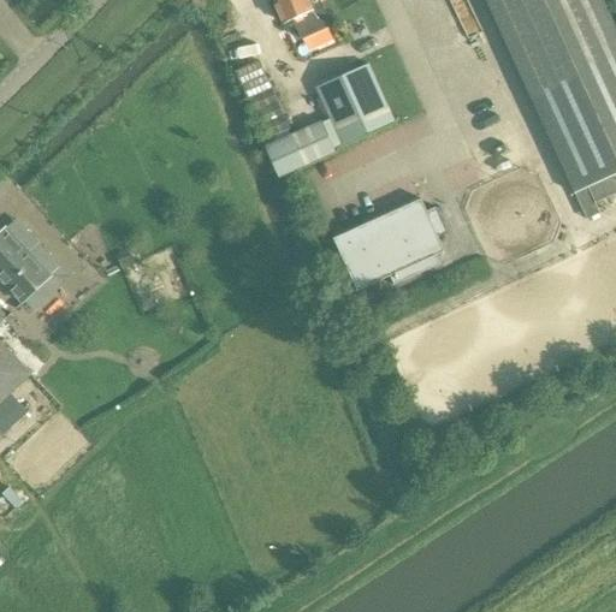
[(274,0),(284,22),(292,18),(302,37),(331,24),(320,0),(274,0)]
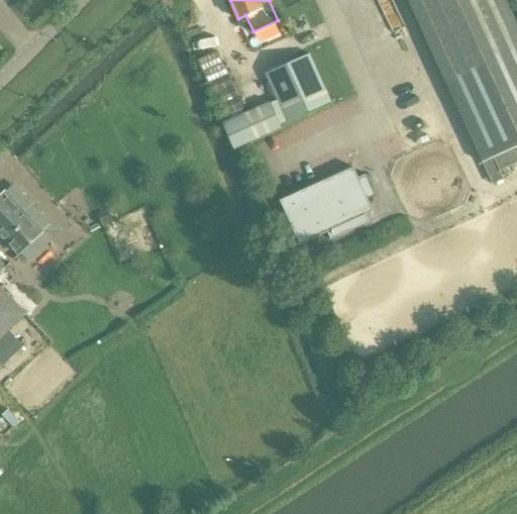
[(516,23),(506,0),(408,0),(483,161),(483,160),(516,144),(516,23)]
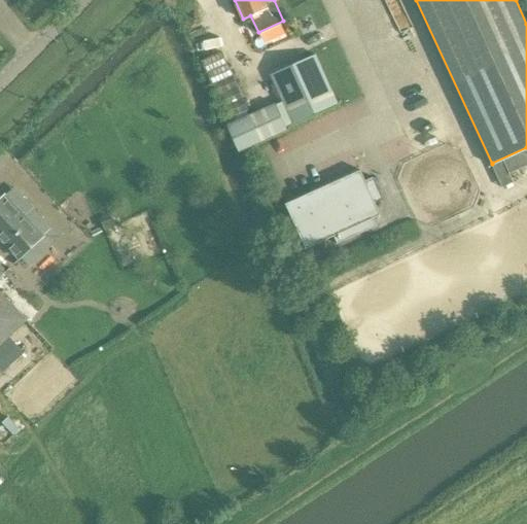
[(315,54),(277,70),(273,81),(291,123),(337,103),(315,54)]
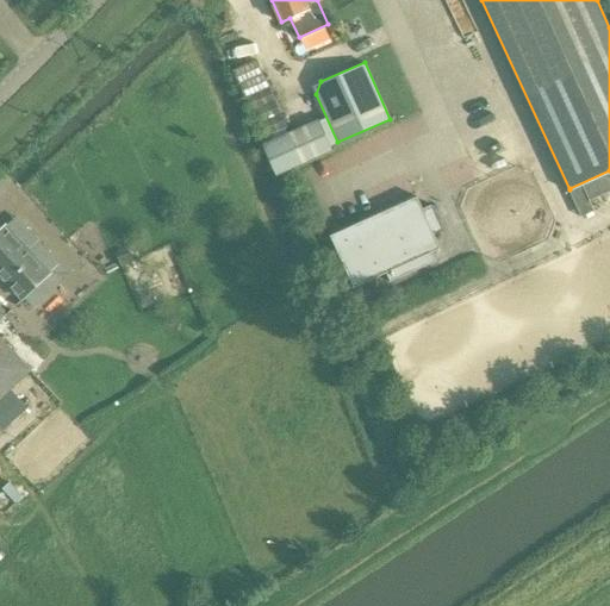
[(318,117),(262,142),(277,174),(332,149),(318,117)]
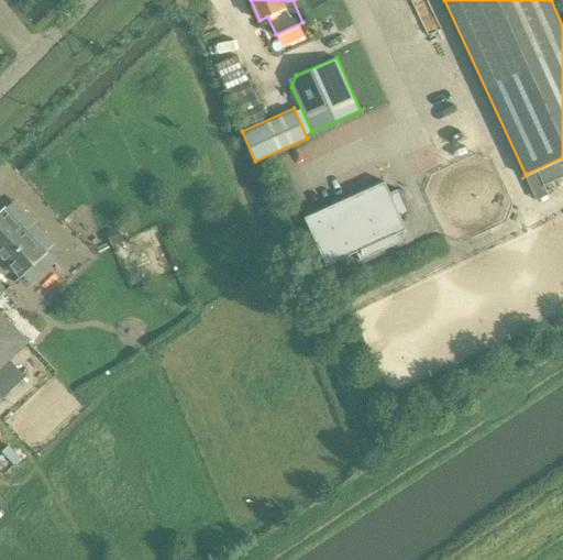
[(562,158),(562,157),(526,174),(537,198),(549,193),(544,183),(562,174),(562,158)]
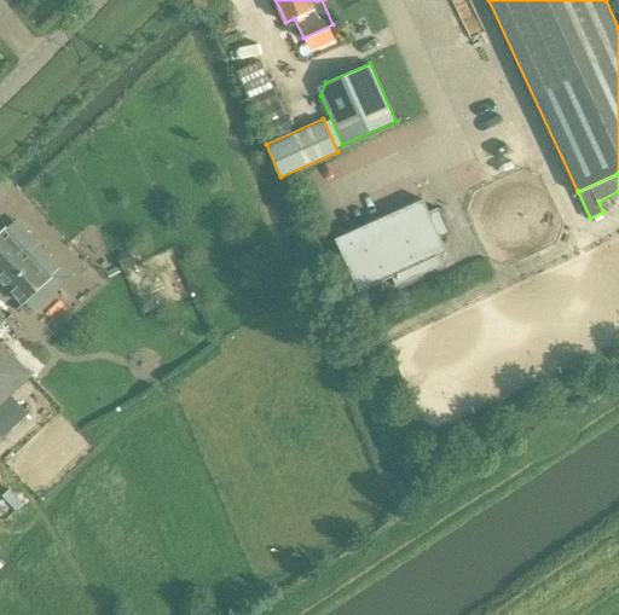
[(447,236),(449,235),(438,209),(437,209),(437,210),(428,214),(422,199),(333,238),(356,291),(389,277),(393,285),(392,285),(392,286),(441,265),(440,265),(439,265),(437,256),(445,253),(438,238),(447,235),(447,236)]
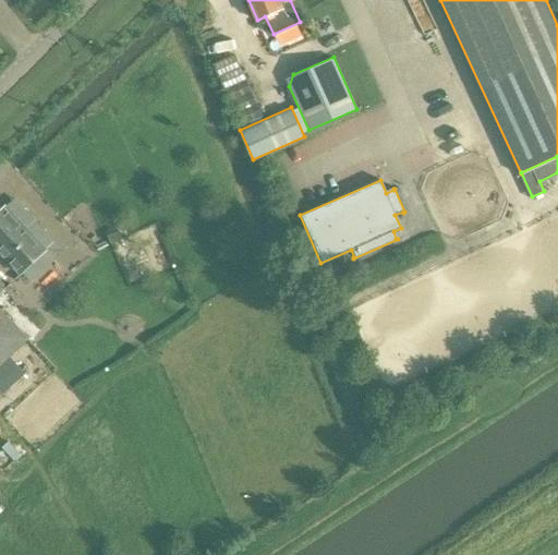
[(14,214),(5,204),(0,208),(0,250),(21,272),(22,270),(29,279),(52,257),(45,249),(46,248),(34,234),(41,227),(23,206),(14,214)]
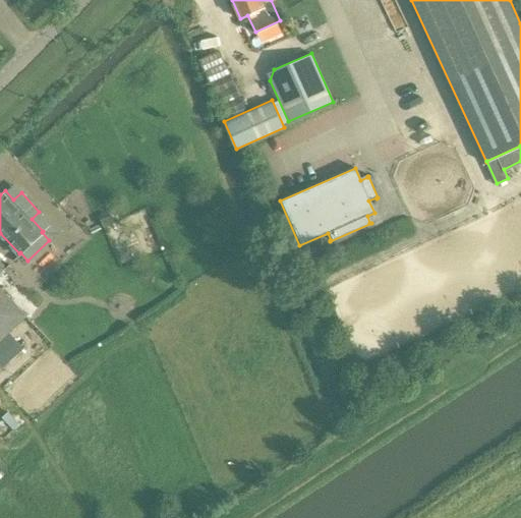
[(0,337),(25,313),(0,287),(0,271),(2,269),(0,266),(0,337)]
